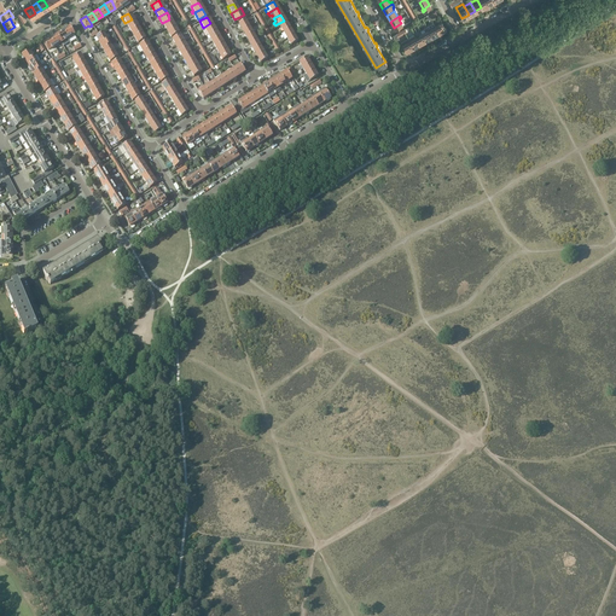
[(247,24),(245,22),(243,18),(236,22),(240,28),(247,24)]
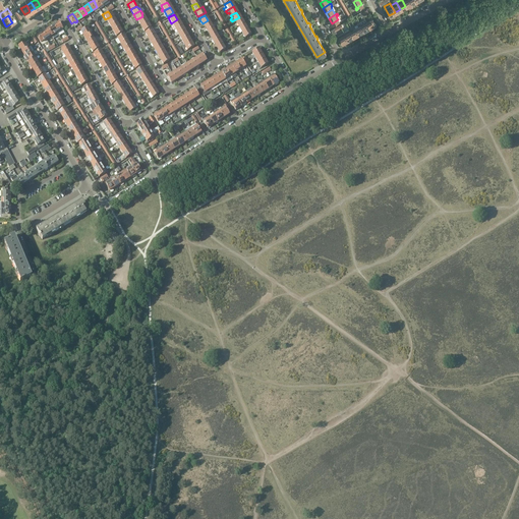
[(114,21),(111,16),(105,19),(108,24),(114,21)]
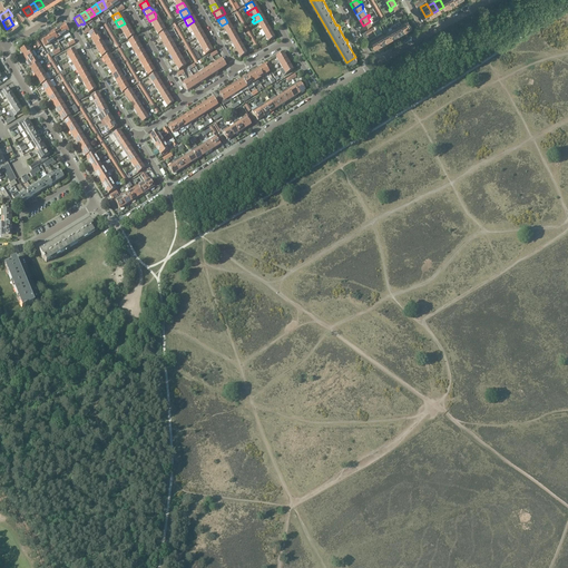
[(157,20),(156,18),(149,21),(153,27),(159,23),(162,21),(160,19),(157,20)]
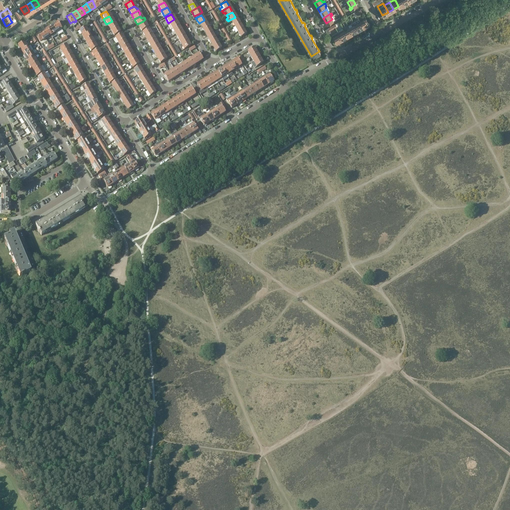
[(209,25),(207,20),(208,20),(210,18),(210,17),(207,19),(204,21),(204,20),(199,23),(202,29),(207,26),(209,25)]
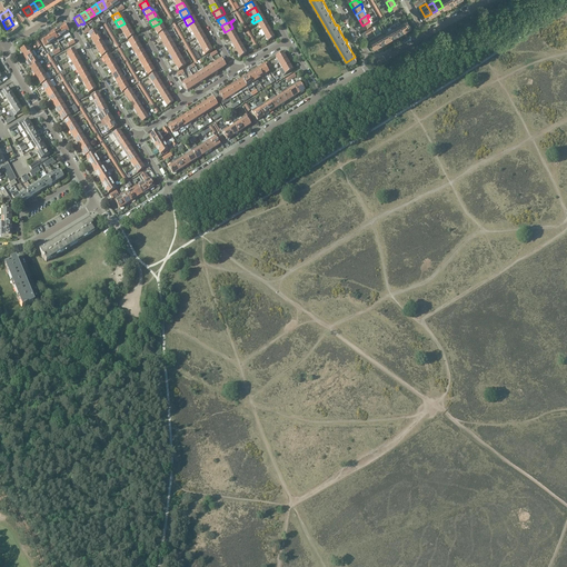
[(265,25),(261,19),(255,22),(258,28),(265,25)]
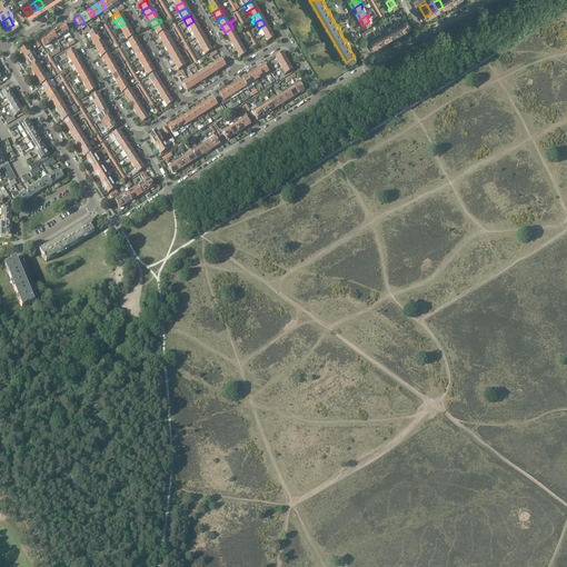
[(398,22),(403,29),(409,26),(405,19),(398,22)]
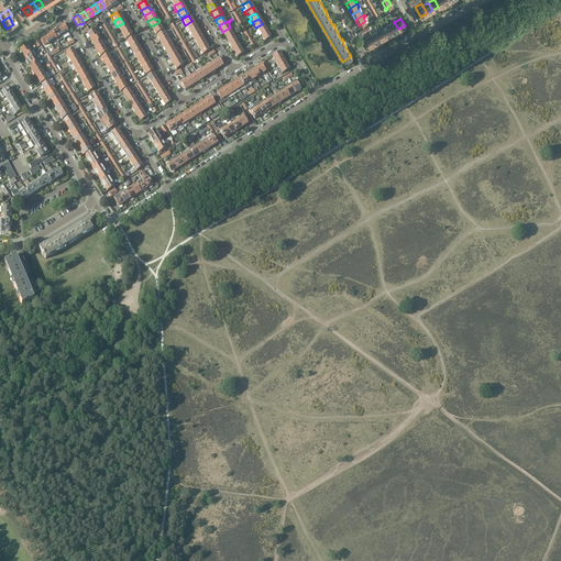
[(191,21),(185,25),(187,31),(195,26),(191,21)]
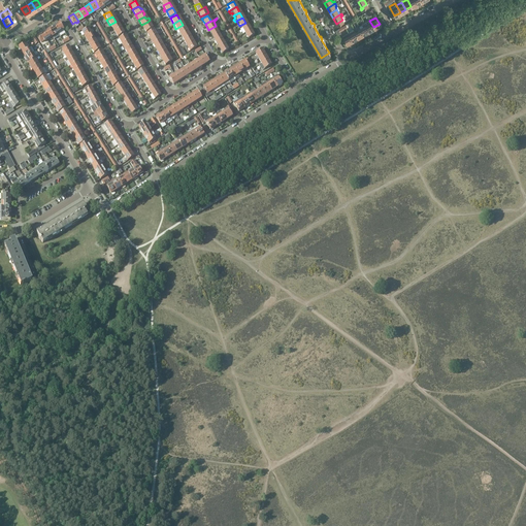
[(373,27),(369,21),(364,24),(368,30),(373,27)]
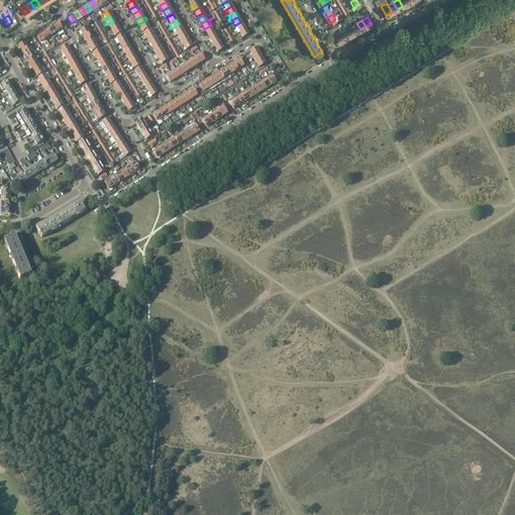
[(55,31),(60,28),(56,21),(50,25),(55,31)]
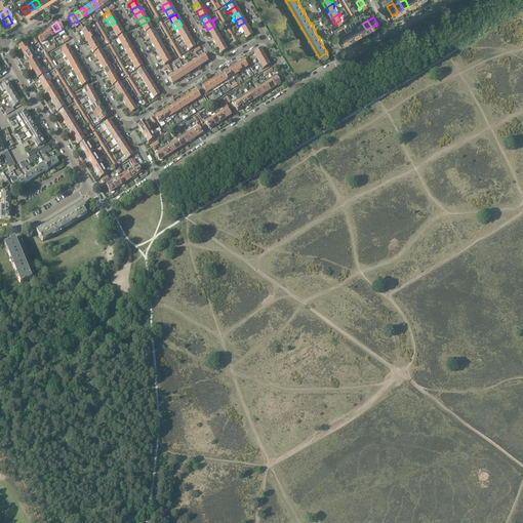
[(115,22),(109,25),(112,30),(118,27),(115,22)]
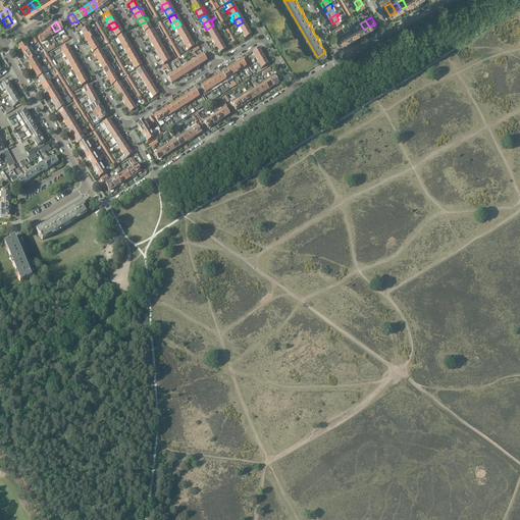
[(146,21),(140,24),(143,30),(149,27),(146,21)]
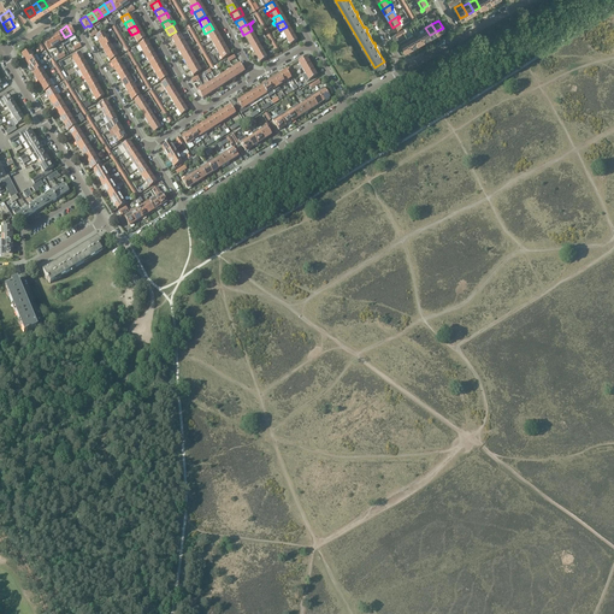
[(287,27),(279,30),(283,36),(290,33),(287,27)]
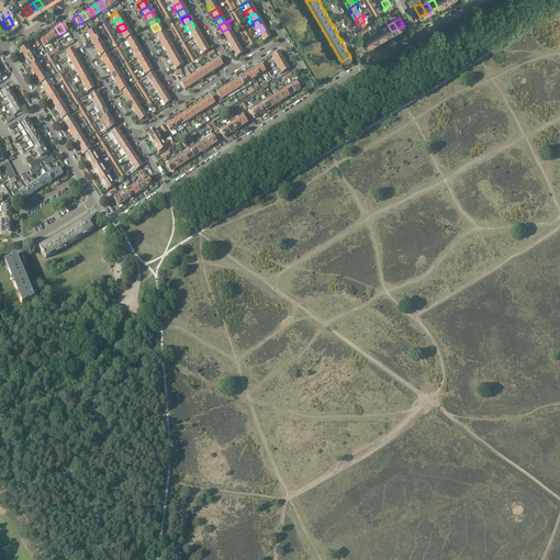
[(392,32),(388,25),(382,29),(385,36),(392,32)]
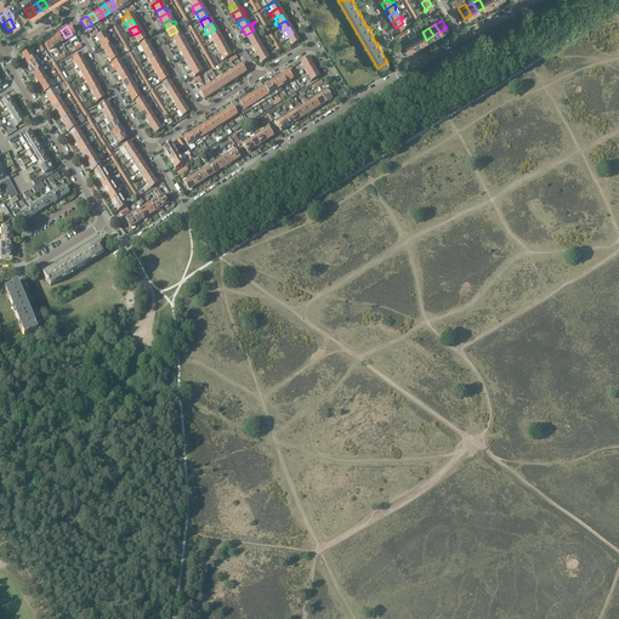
[(208,41),(210,40),(210,39),(217,35),(215,29),(206,34),(209,37),(206,38),(208,41)]
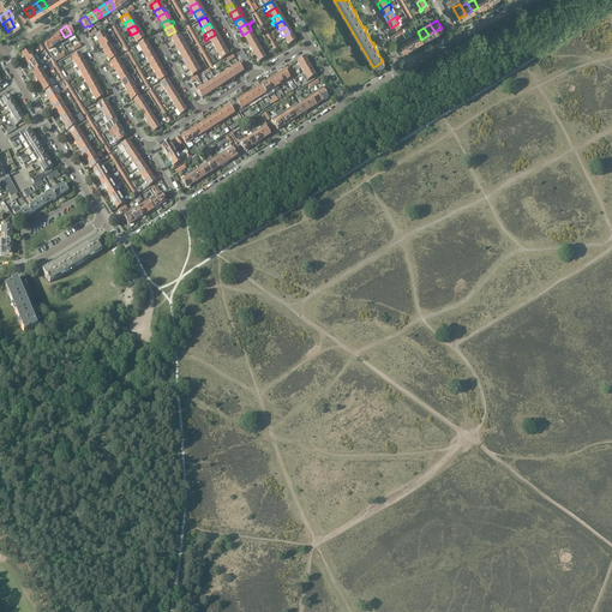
[(60,43),(66,40),(65,37),(60,30),(54,34),(59,41),(60,43)]
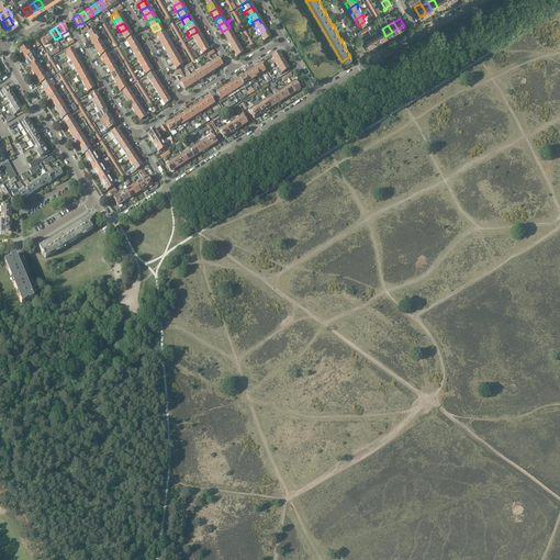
[(93,31),(91,29),(85,32),(88,37),(94,34),(98,32),(96,30),(93,31)]
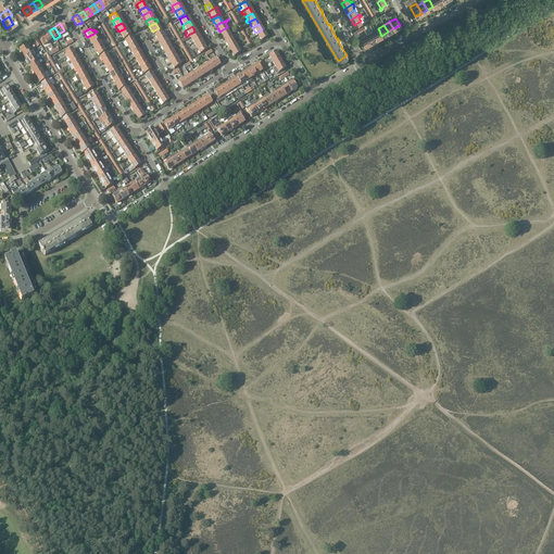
[(128,34),(125,28),(118,32),(122,37),(128,34)]
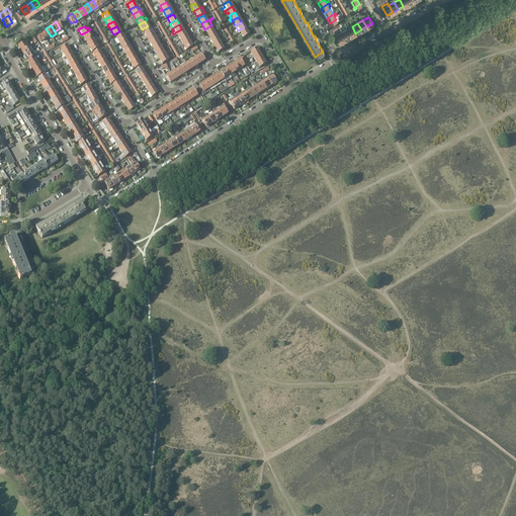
[(209,26),(204,29),(207,34),(212,31),(209,26)]
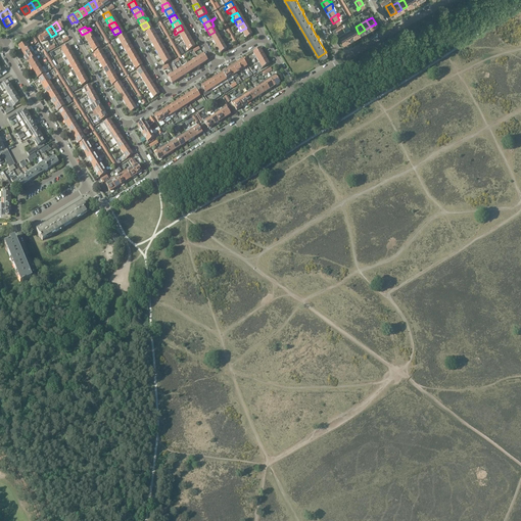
[(356,27),(349,30),(353,37),(359,34),(356,27)]
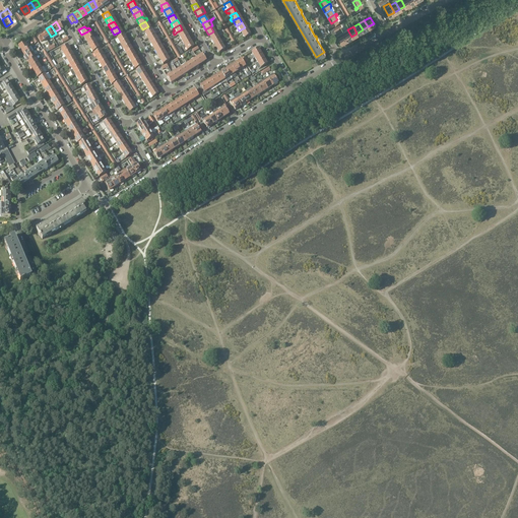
[(248,34),(245,27),(239,30),(243,37),(248,34)]
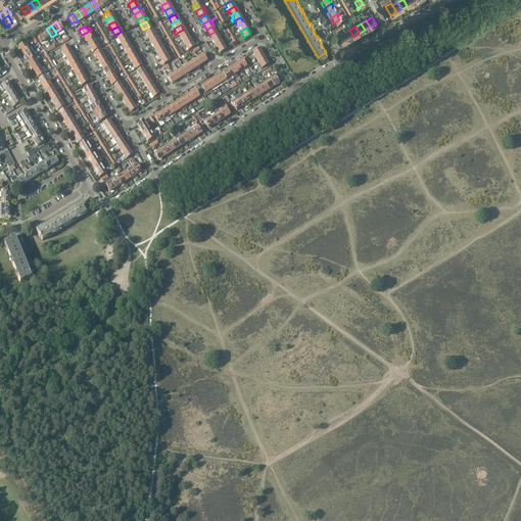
[(50,35),(46,29),(40,32),(44,38),(47,37),(48,38),(51,37),(50,35)]
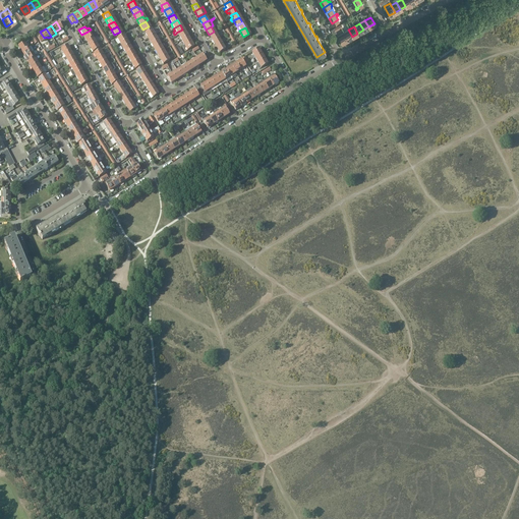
[(151,31),(150,29),(143,32),(147,37),(153,34),(156,32),(154,29),(151,31)]
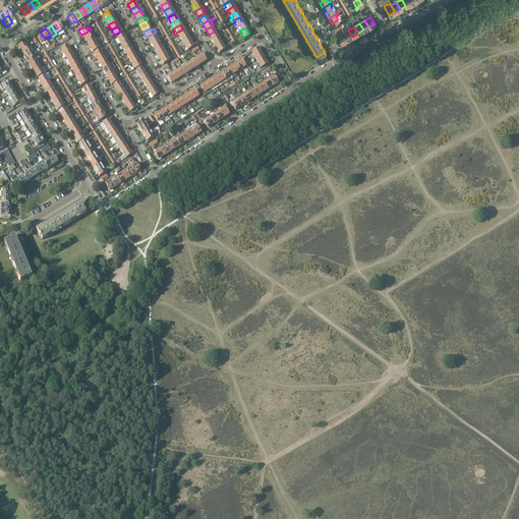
[(185,35),(182,30),(176,33),(176,34),(179,38),(185,35)]
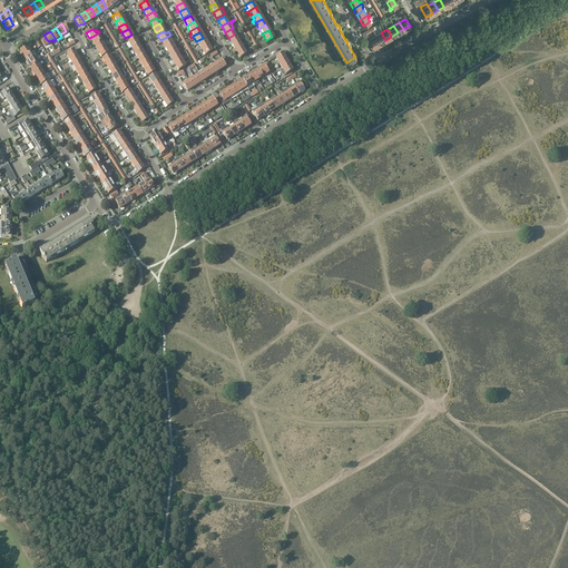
[(385,40),(381,32),(375,36),(380,43),(385,40)]
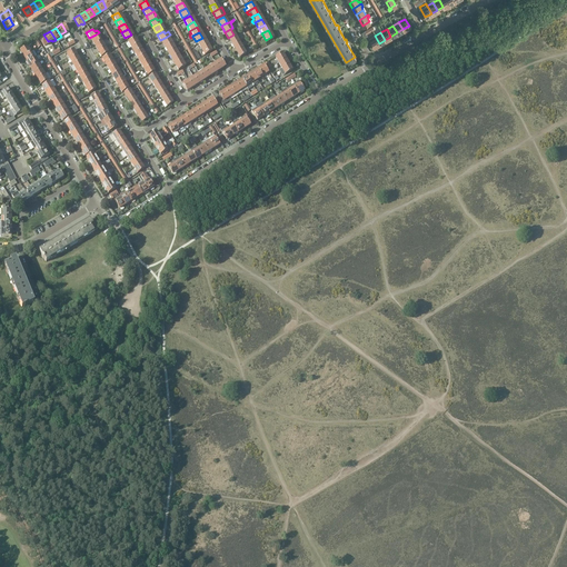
[(375,36),(374,33),(367,37),(372,47),(379,43),(375,36)]
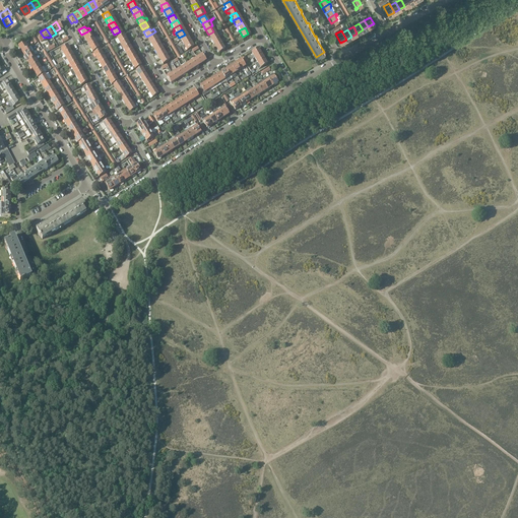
[(46,40),(44,38),(40,31),(35,36),(39,42),(40,44),(46,40)]
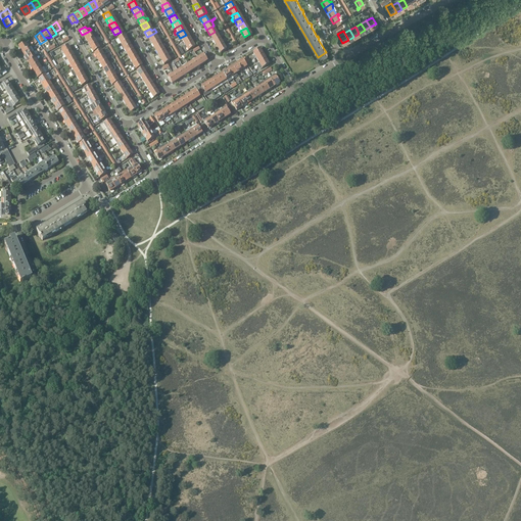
[(88,32),(82,35),(85,40),(91,37),(88,32)]
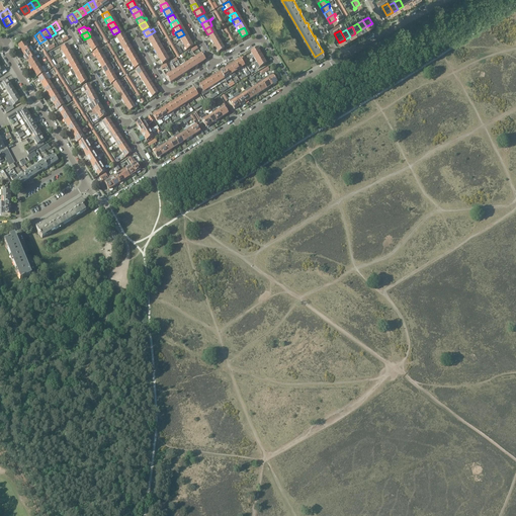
[(216,36),(212,31),(207,34),(210,39),(216,36)]
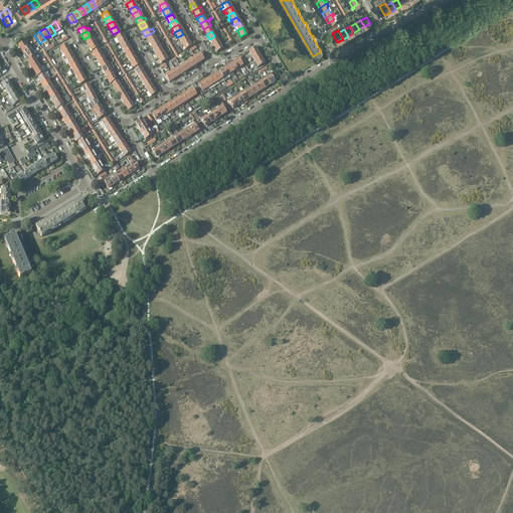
[(117,41),(123,38),(120,33),(114,36),(117,41)]
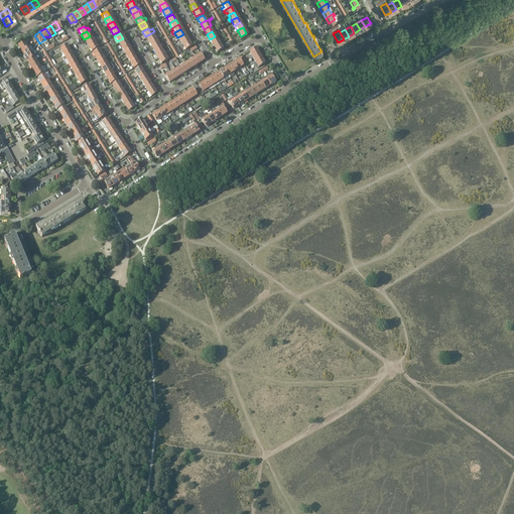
[(151,33),(145,36),(147,41),(154,38),(151,33)]
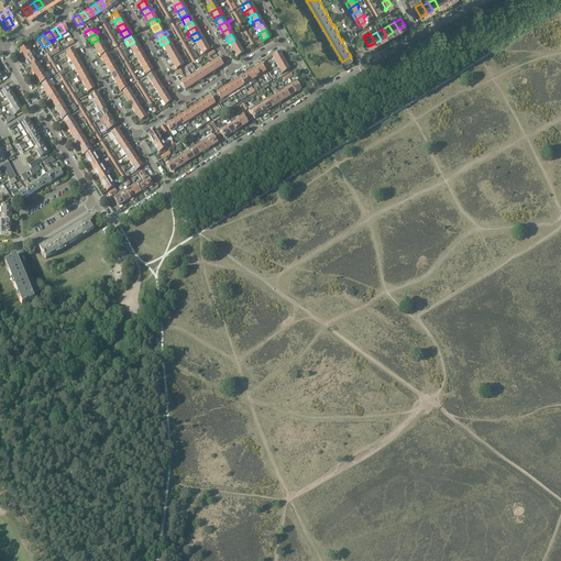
[(204,43),(200,37),(194,41),(197,46),(204,43)]
